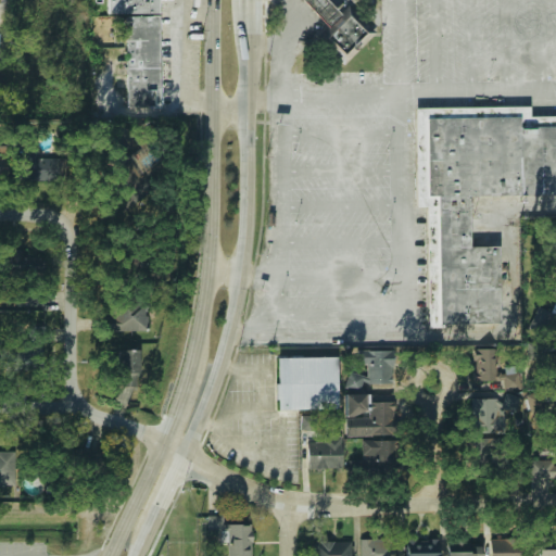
[(158,0),(105,0),(105,14),(158,14),(158,0)]
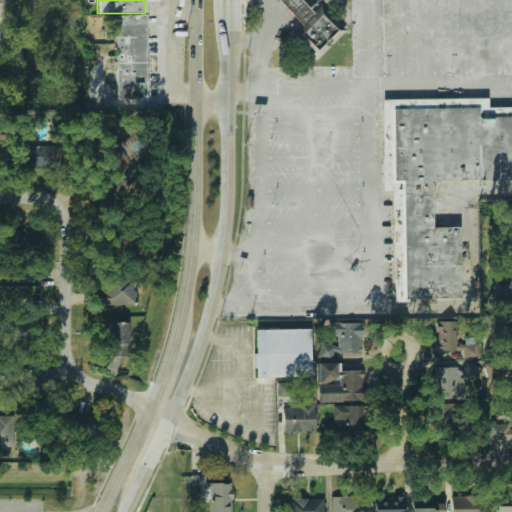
[(299,24),(291,16),(274,0),(298,0),(305,6),(311,12),(299,24)]
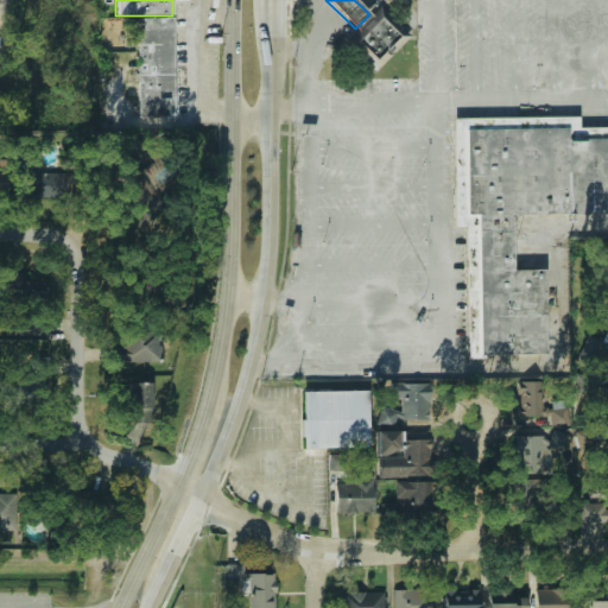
[(374,70),(343,40),(355,29),(369,14),(378,5),(409,35),(374,70)]
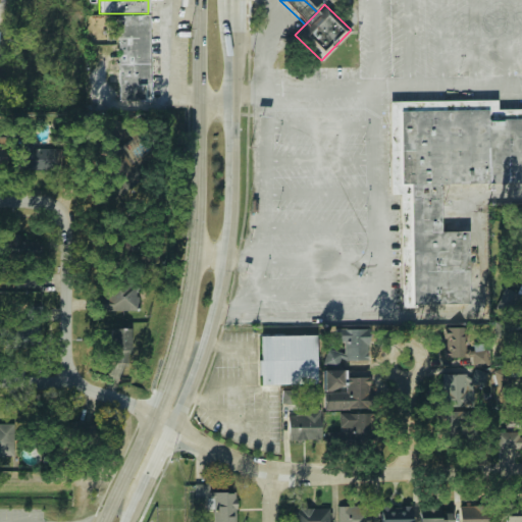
[(117,102),(148,102),(148,15),(117,15),(117,102)]
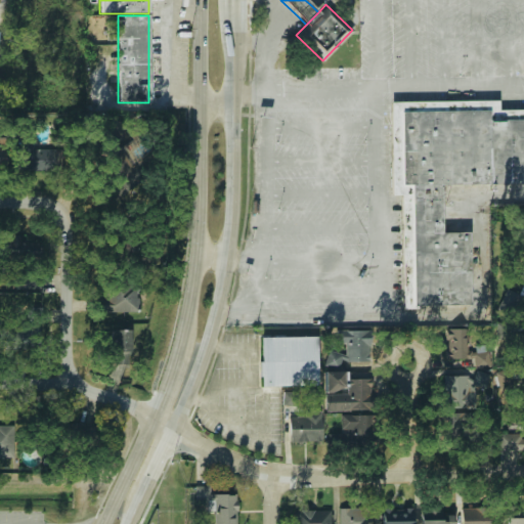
[(523,110),(523,120),(489,121),(489,111),(404,112),(404,183),(415,183),(415,307),(404,307),(404,193),(394,193),(394,101),(499,100),(499,111),(523,110)]
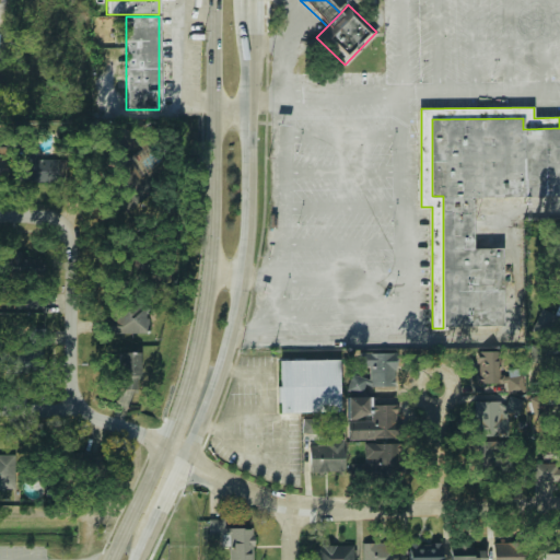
[(503,328),(443,328),(443,196),(432,196),(432,119),(523,118),(523,129),(559,128),(559,196),(474,196),(474,248),(503,248),(503,328)]
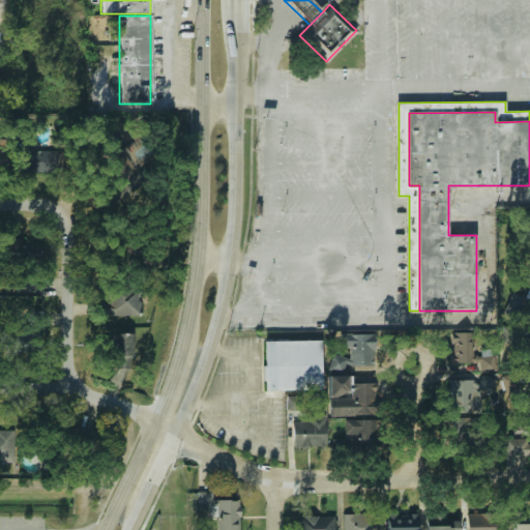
[(131,133),(114,144),(108,133),(97,139),(123,179),(135,172),(126,157),(141,148),(131,133)]
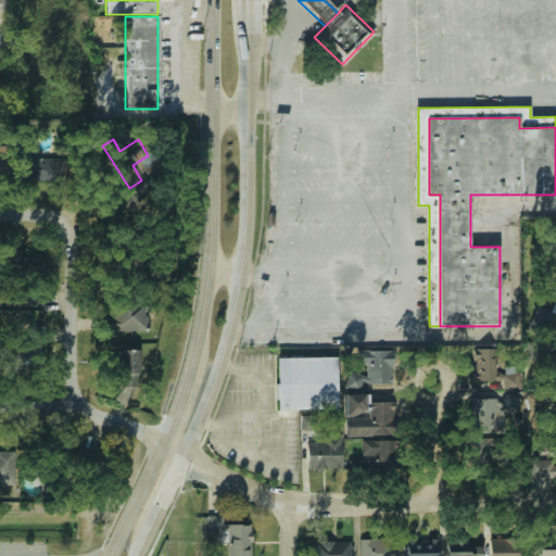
[(63,180),(63,158),(23,158),(23,180),(63,180)]
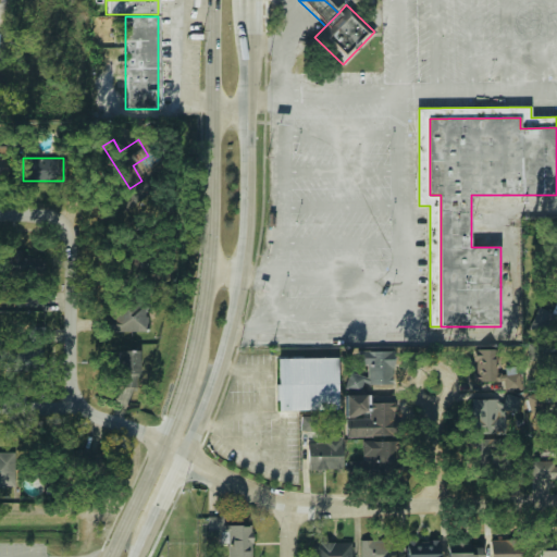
[(144,237),(118,237),(118,264),(144,264),(144,237)]
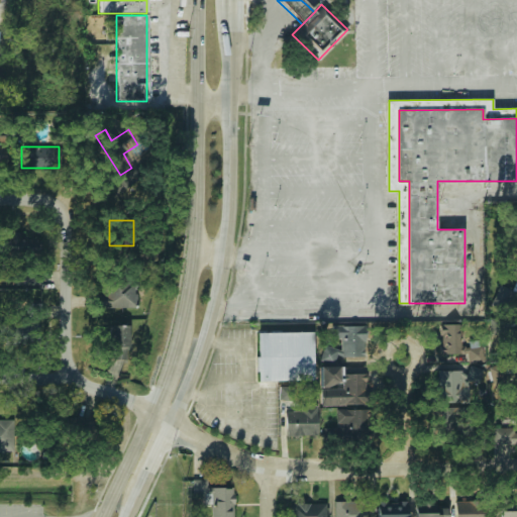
[(24,235),(3,235),(2,255),(38,256),(39,241),(23,240),(24,235)]
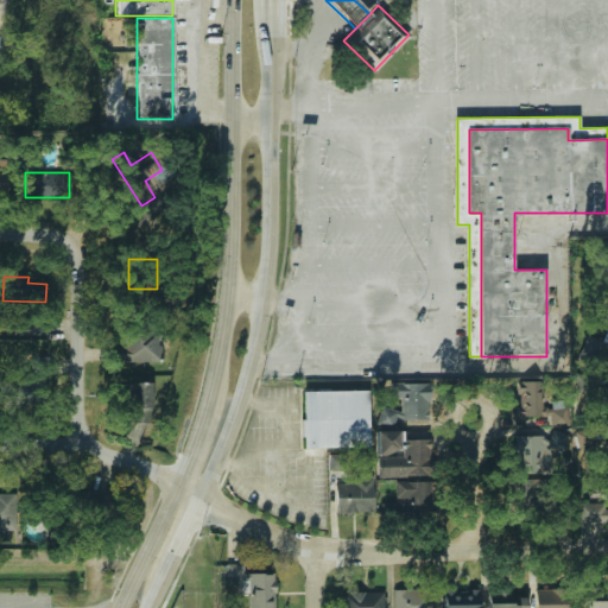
[(162,336),(130,331),(126,358),(157,363),(162,336)]
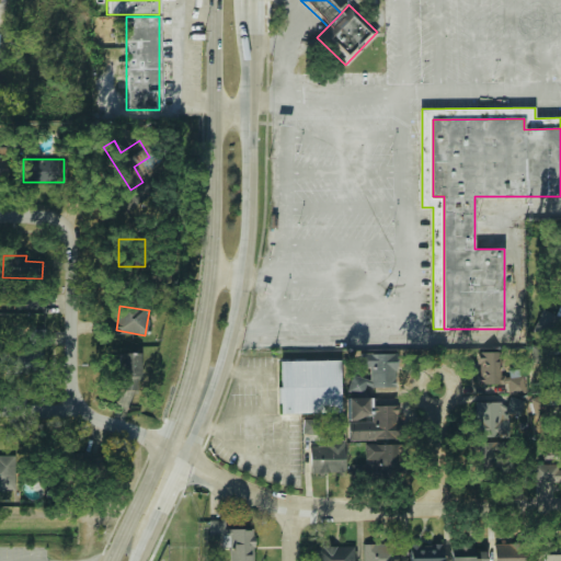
[(45,329),(32,329),(31,359),(45,359),(45,329)]
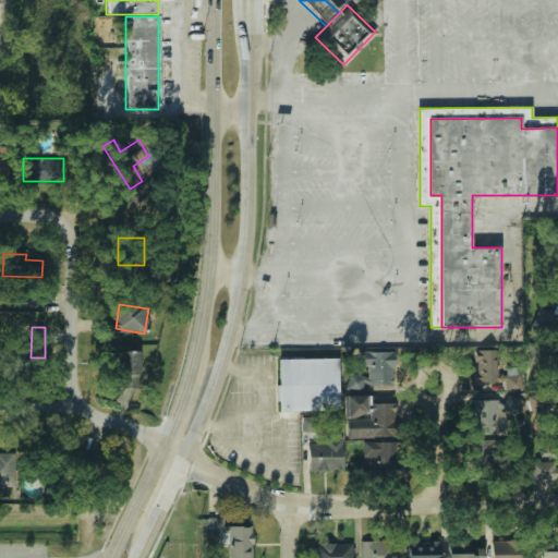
[(137,388),(138,351),(120,351),(119,387),(137,388)]
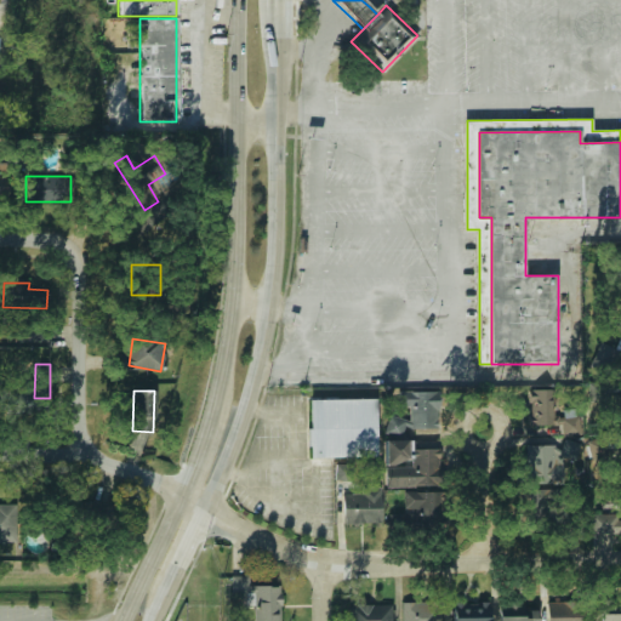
[(434,428),(434,391),(398,391),(398,406),(410,406),(410,417),(387,417),(387,433),(404,433),(404,428),(434,428)]
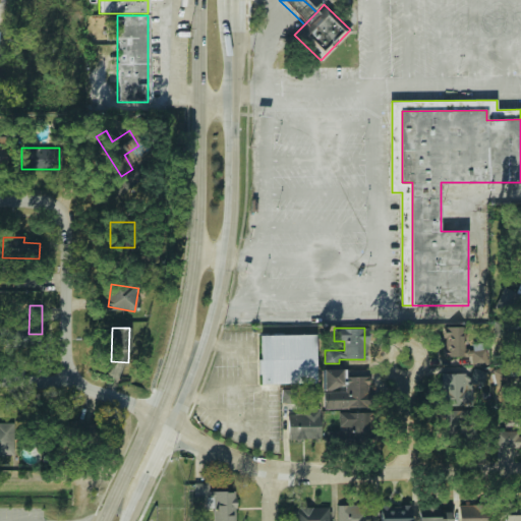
[(444,328),(444,358),(463,358),(463,328),(444,328)]
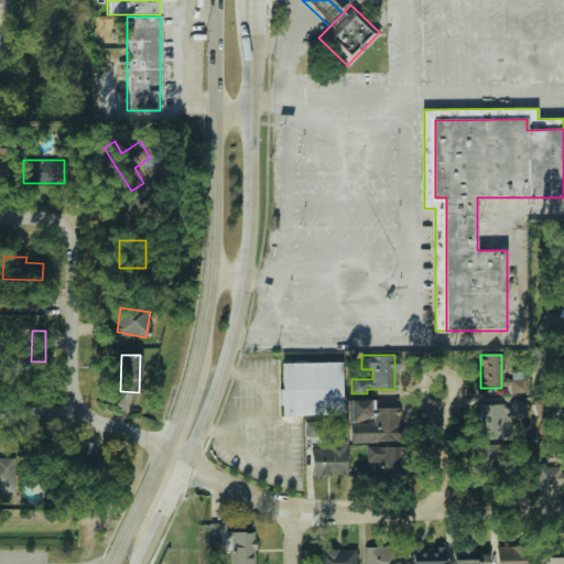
[(342,361),(343,416),(281,418),(280,364),(342,361)]
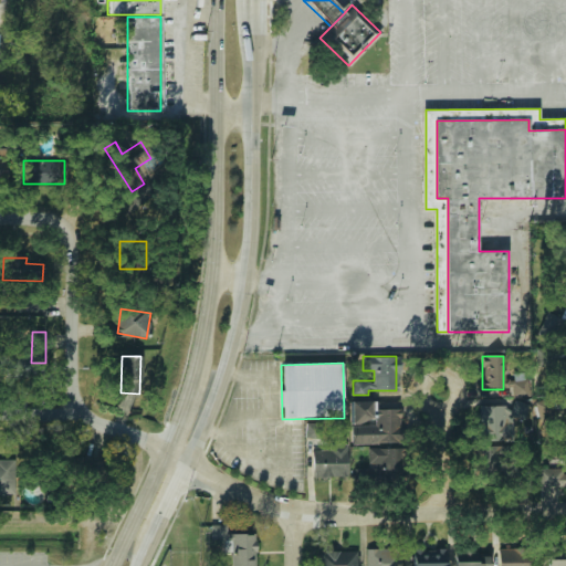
[(353,422),(374,422),(373,401),(352,401),(353,422)]
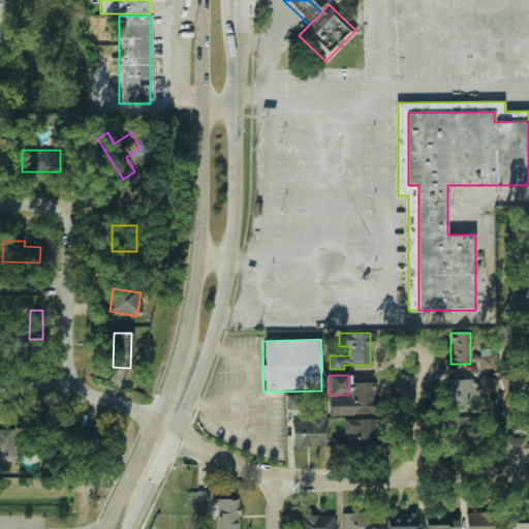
[(445,412),(472,412),(472,379),(445,379),(445,412)]
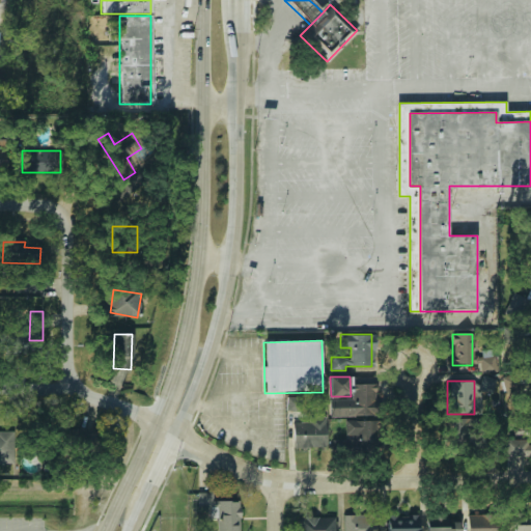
[(376,384),(354,384),(355,398),(331,399),(331,417),(378,416),(376,384)]
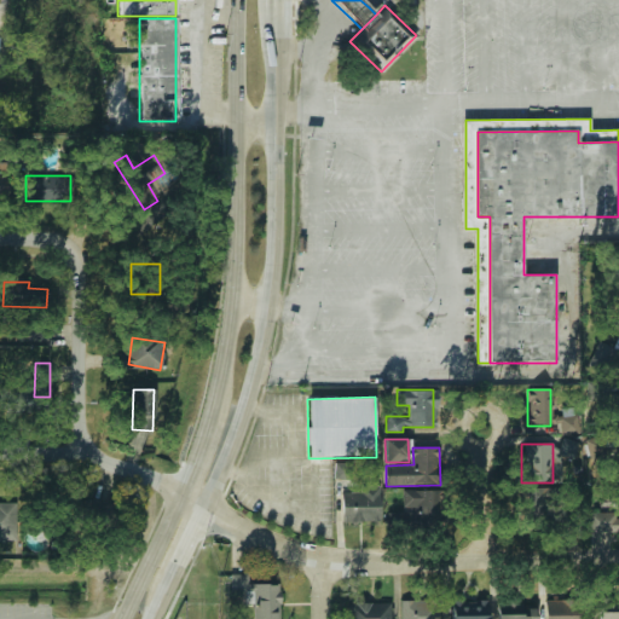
[(342,521),(381,521),(380,486),(362,487),(362,492),(342,492),(342,521)]
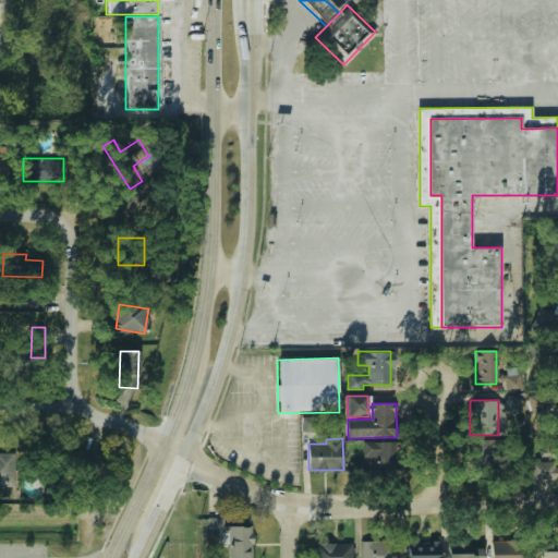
[(397,441),(364,441),(364,460),(353,460),(353,471),(374,471),(374,474),(397,473),(397,441)]
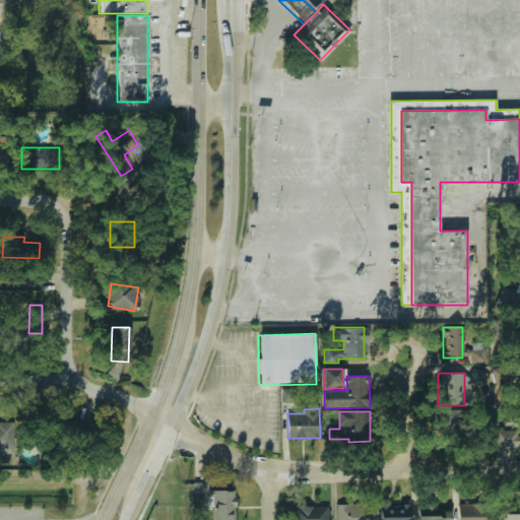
[(436,438),(460,438),(460,411),(436,411),(436,438)]
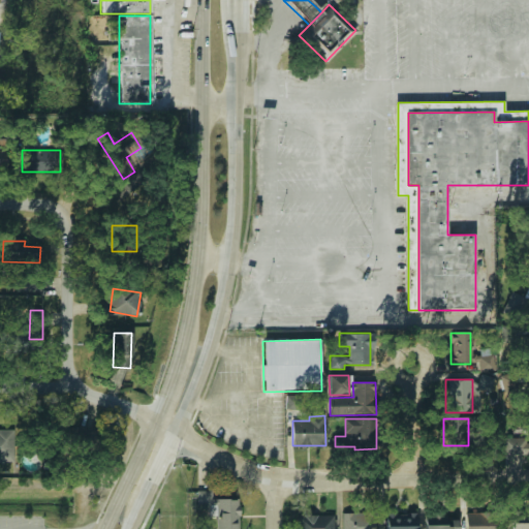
[(94,428),(78,431),(81,447),(96,445),(94,428)]
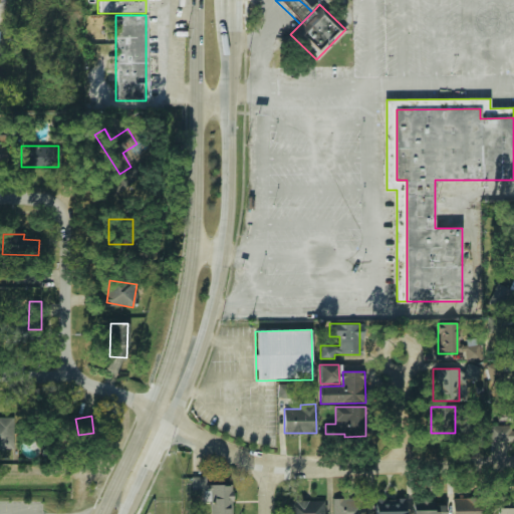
[(0,449),(14,449),(14,419),(0,419),(0,449)]
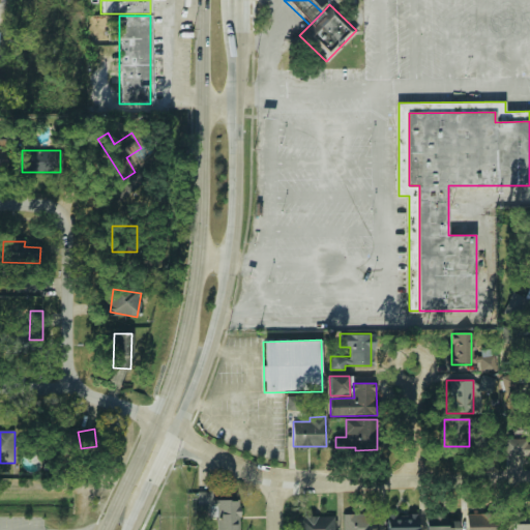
[(529,455),(529,439),(505,439),(505,455),(529,455)]
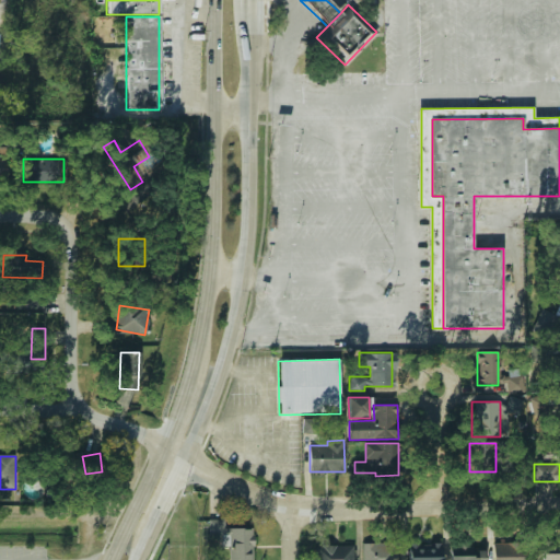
[(252,559),(252,528),(223,528),(223,521),(209,521),(209,535),(229,535),(229,559),(252,559)]
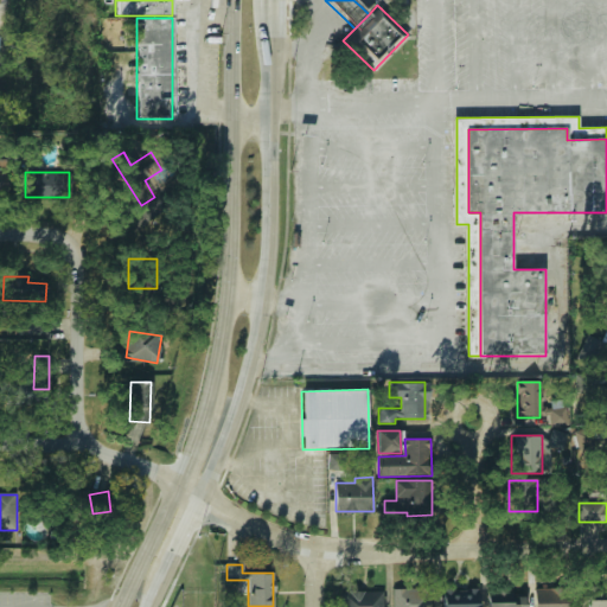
[(486,606),(525,606),(525,588),(486,588),(486,606)]
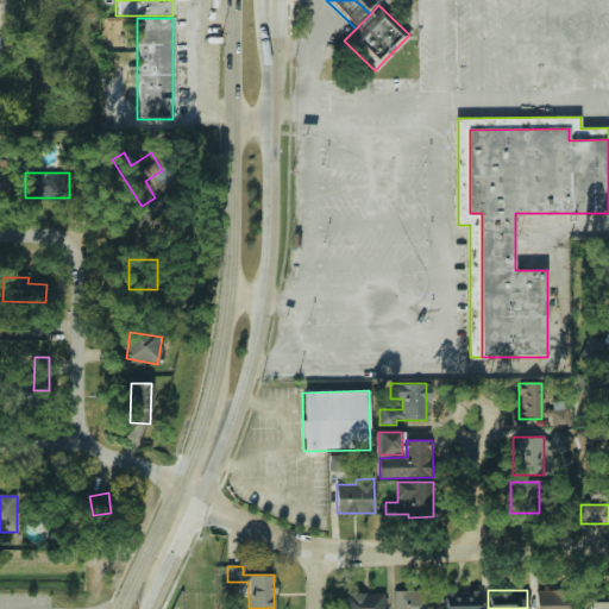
[(431,608),(431,591),(394,591),(394,608),(431,608)]
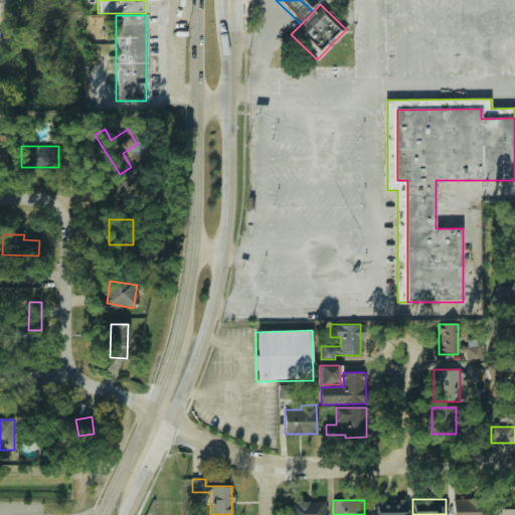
[(324,514),(324,501),(288,502),(288,514),(324,514)]
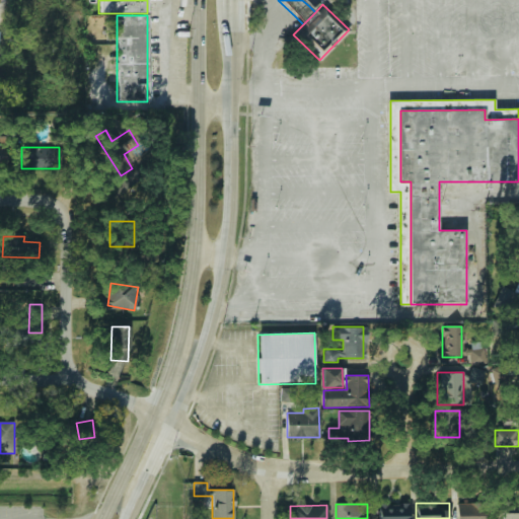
[(406,518),(408,505),(378,505),(377,518),(406,518)]
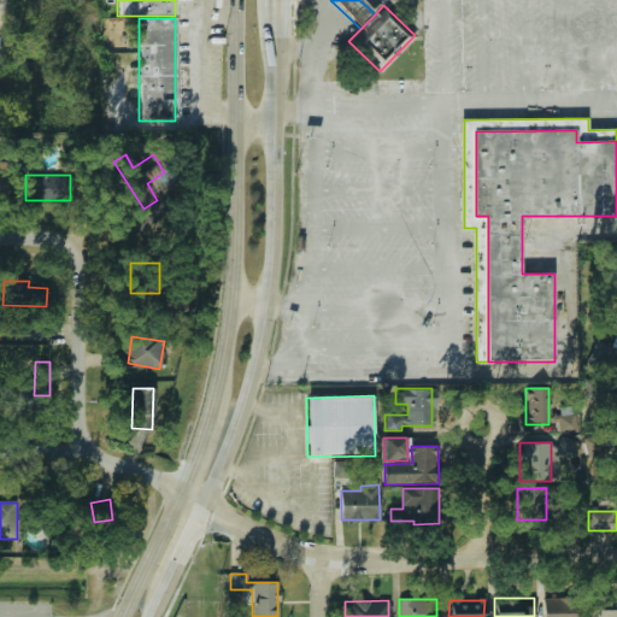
[(577,616),(577,600),(544,600),(544,616),(577,616)]
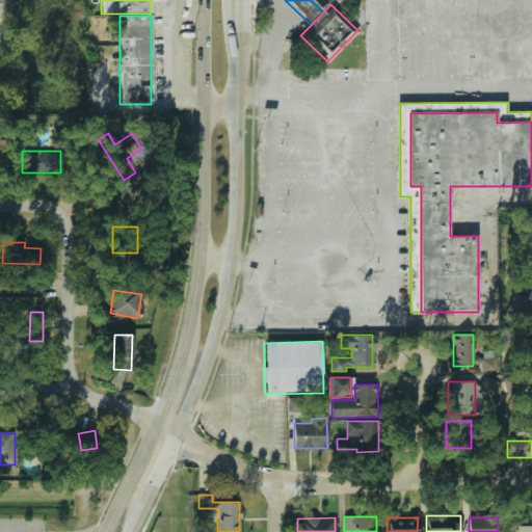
[(531,531),(531,522),(511,523),(511,531),(531,531)]
